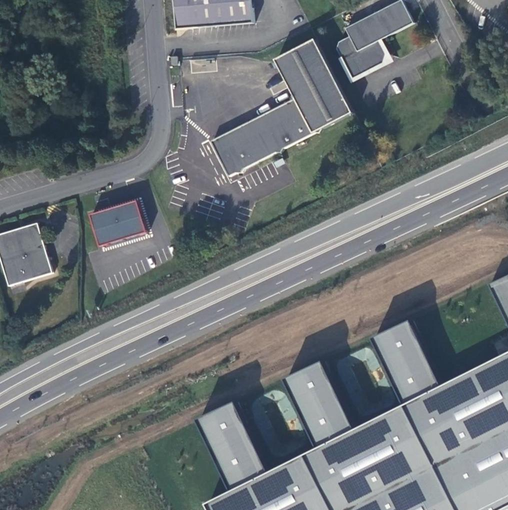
[(173,0),(175,28),(187,27),(252,22),(249,0),(173,0)]
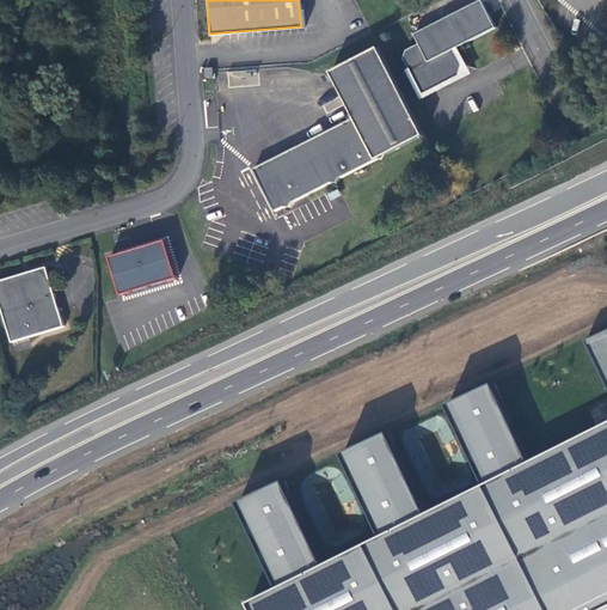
[(471,0),(410,32),(415,42),(402,48),(399,56),(417,93),(455,74),(459,62),(451,46),(491,25),(478,0),(471,0)]
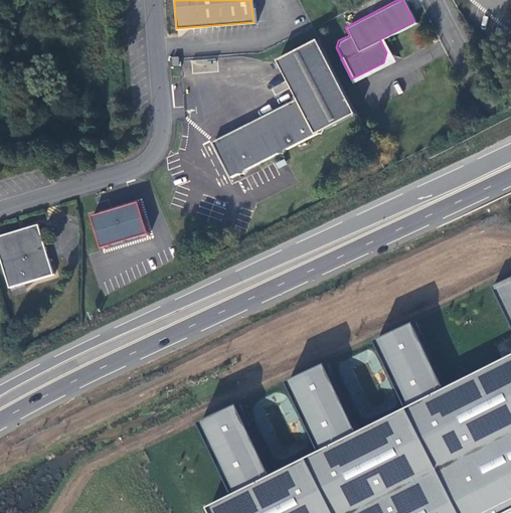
[(322,128),(352,114),(353,113),(316,38),(276,58),(294,95),(295,98),(210,140),(228,176),(235,172),(240,172),(243,168),(276,152),(281,152),(283,148),(314,133),(319,133),(322,128)]
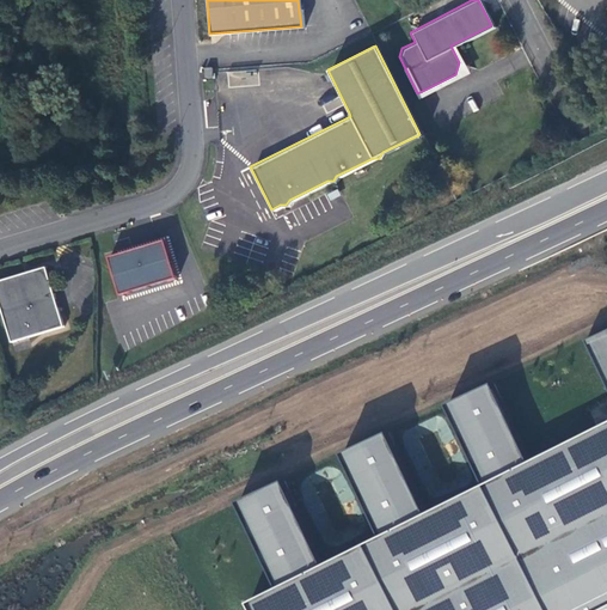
[(333,95),(318,102),(323,110),(338,103),(333,95)]
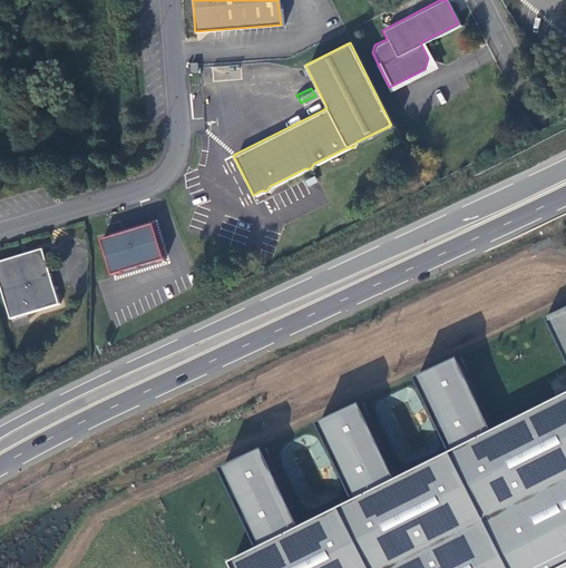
[(162,257),(150,223),(99,238),(109,273),(162,257)]
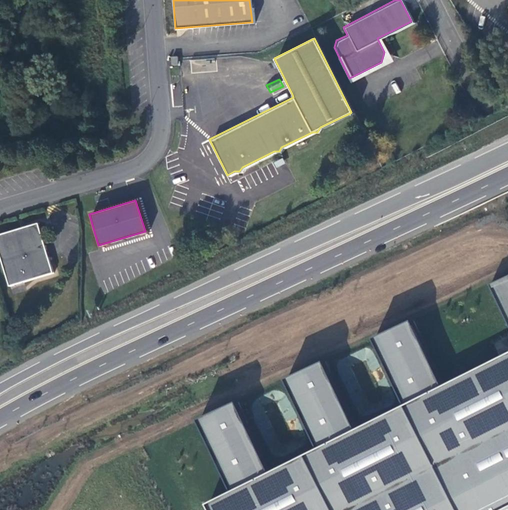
[(50,272),(35,222),(0,232),(0,264),(6,285),(50,272)]
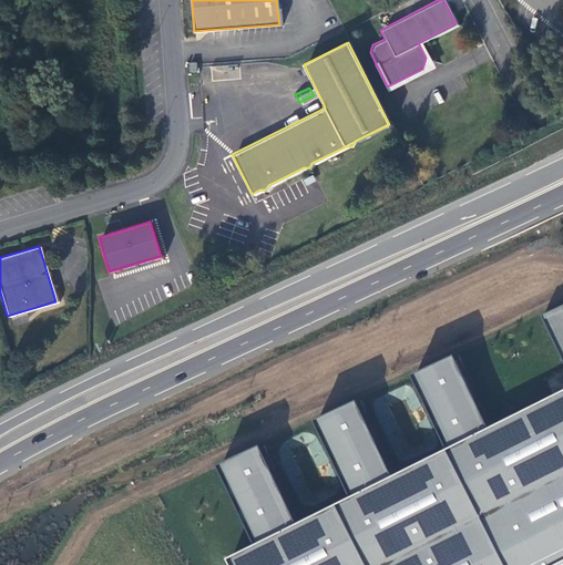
[(227,557),(232,564),(550,564),(562,558),(562,301),(540,314),(562,361),(562,389),(489,427),(454,353),(412,373),(447,448),(392,474),(357,398),(315,418),(350,495),(297,522),(260,443),(218,463),(255,543),(227,557)]
